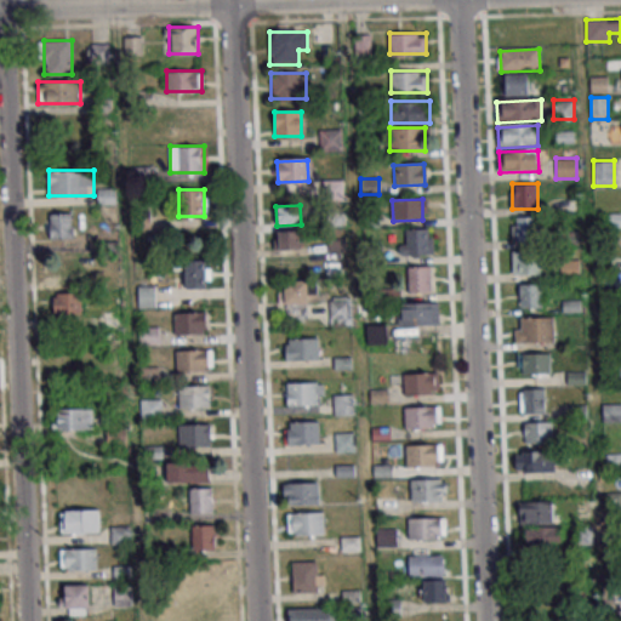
[(73,239),(73,214),(50,214),(50,239),(73,239)]
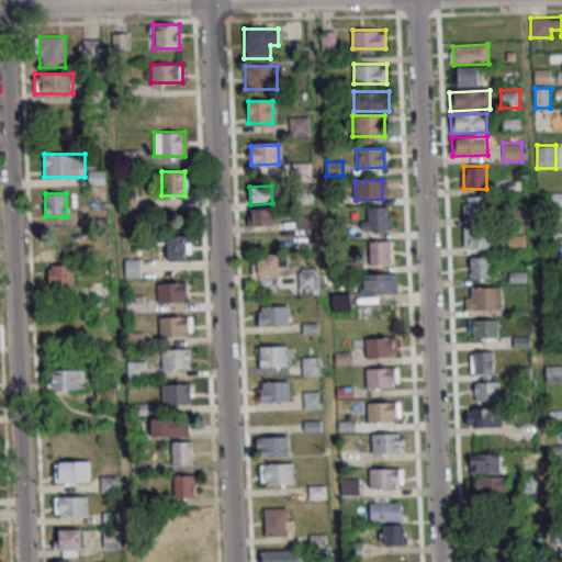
[(561,194),(547,194),(547,204),(561,204),(561,194)]
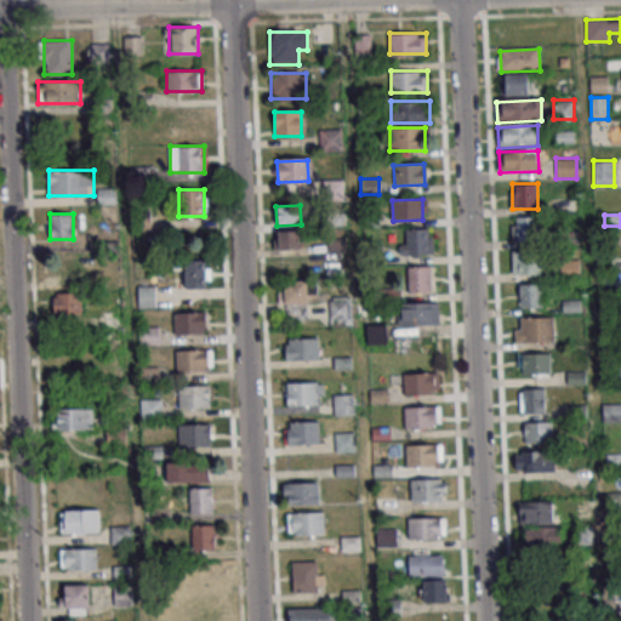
[(537,217),(512,217),(512,240),(537,240),(537,217)]
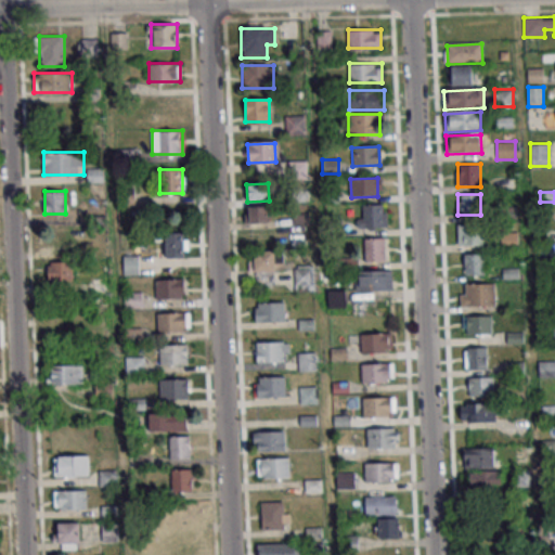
[(387,228),(387,205),(357,205),(357,228),(387,228)]
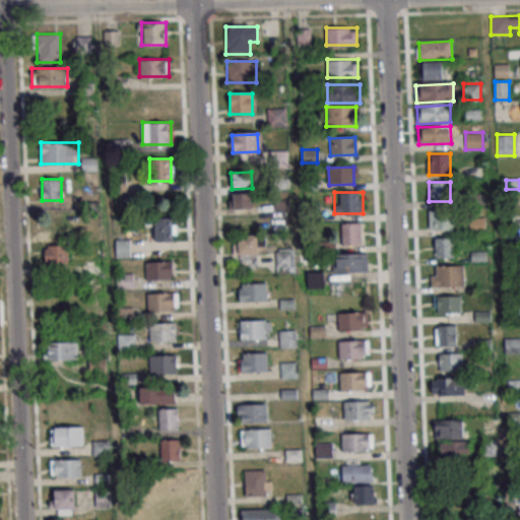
[(233,193),(233,208),(253,208),(253,193),(233,193)]
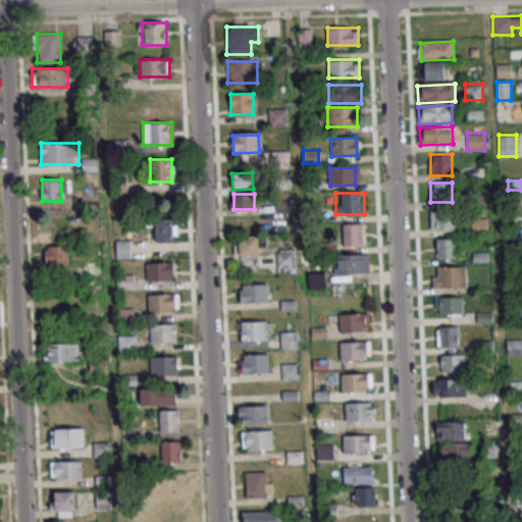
[(454,210),(430,210),(430,230),(454,230),(454,210)]
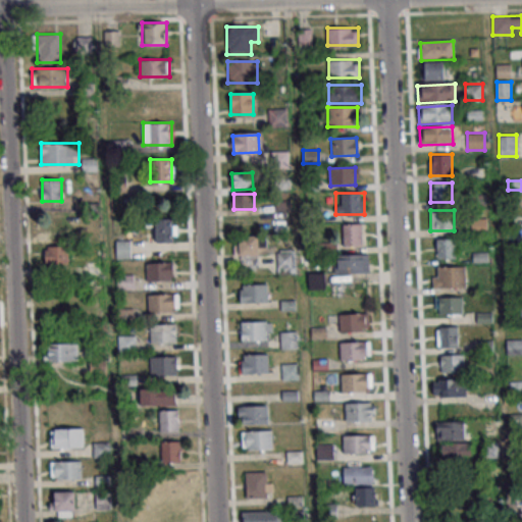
[(521,216),(512,216),(512,225),(521,225),(521,216)]
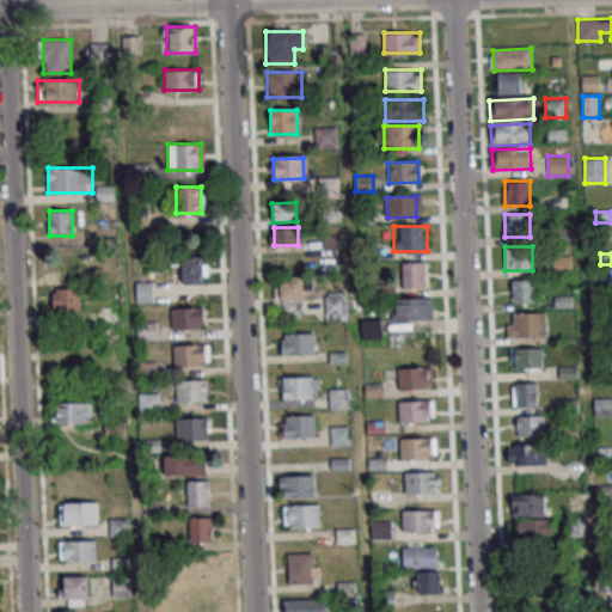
[(51,276),(79,276),(79,255),(51,255),(51,276)]
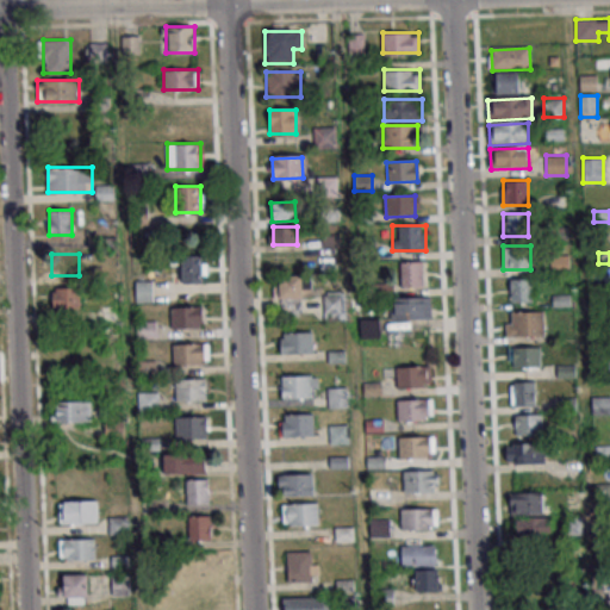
[(206,255),(180,255),(180,282),(206,282),(206,255)]
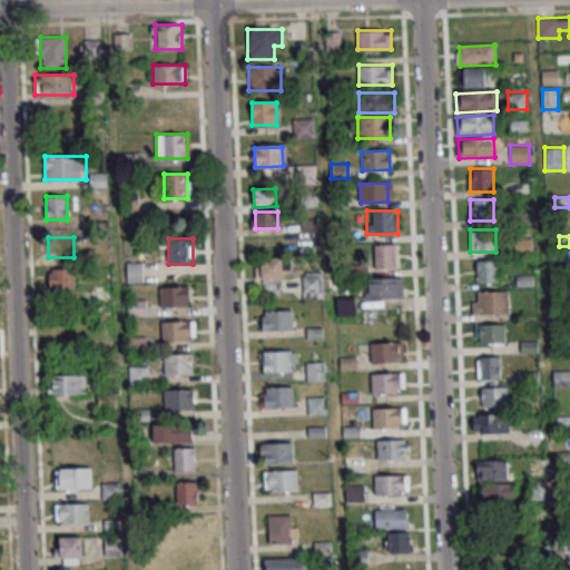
[(516,238),(516,255),(530,255),(530,238),(516,238)]
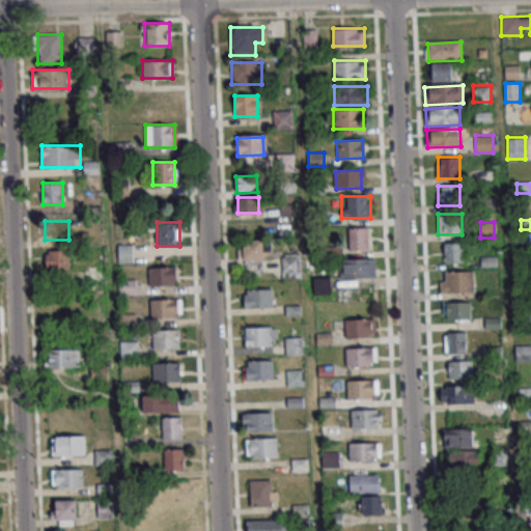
[(350,250),(370,250),(370,227),(350,227),(350,250)]
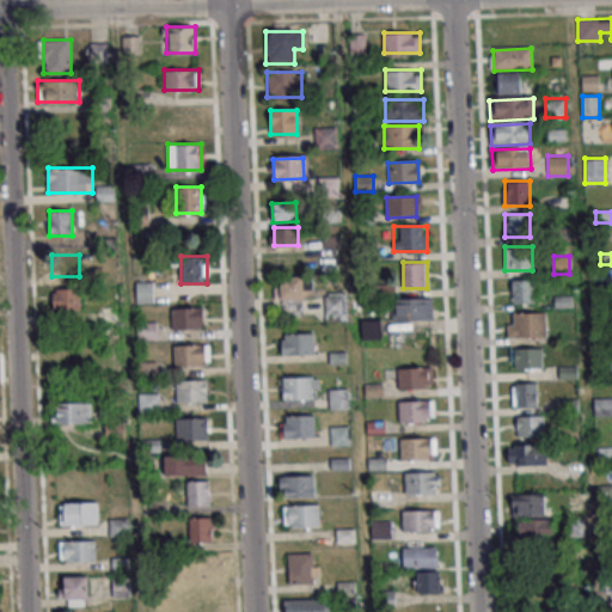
[(312,300),(312,276),(277,276),(277,300),(312,300)]
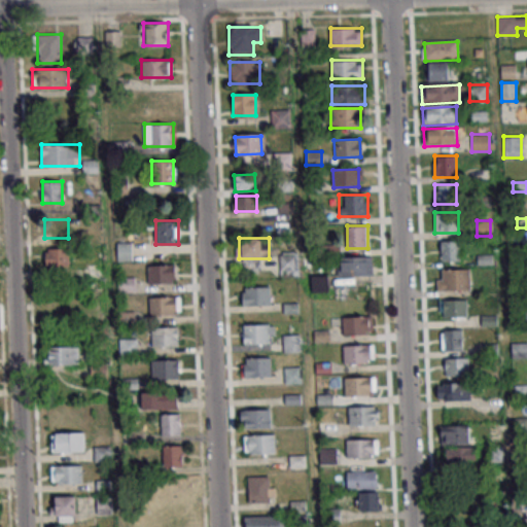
[(460,260),(460,240),(441,240),(441,260),(460,260)]
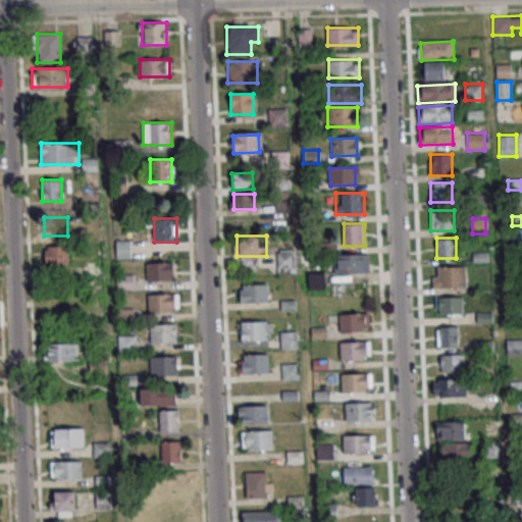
[(116,240),(116,258),(131,258),(131,240),(116,240)]
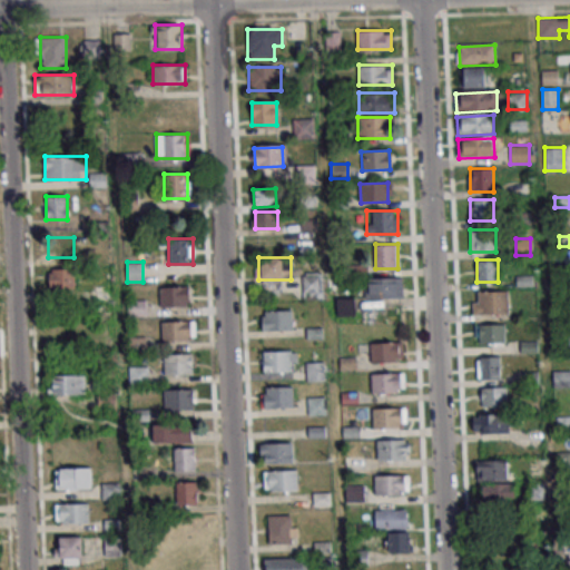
[(70,288),(70,268),(49,268),(49,288),(70,288)]
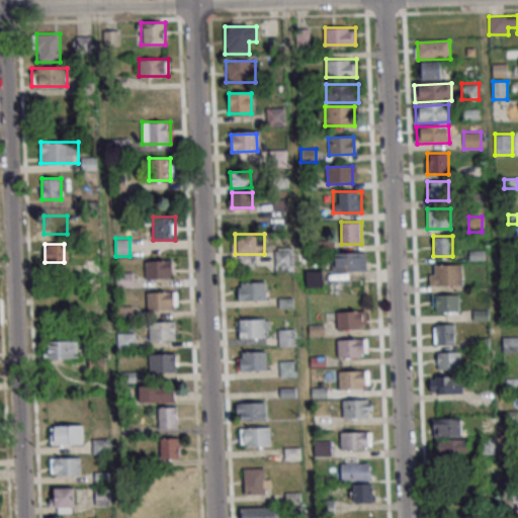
[(293,272),(293,249),(275,249),(275,272),(293,272)]
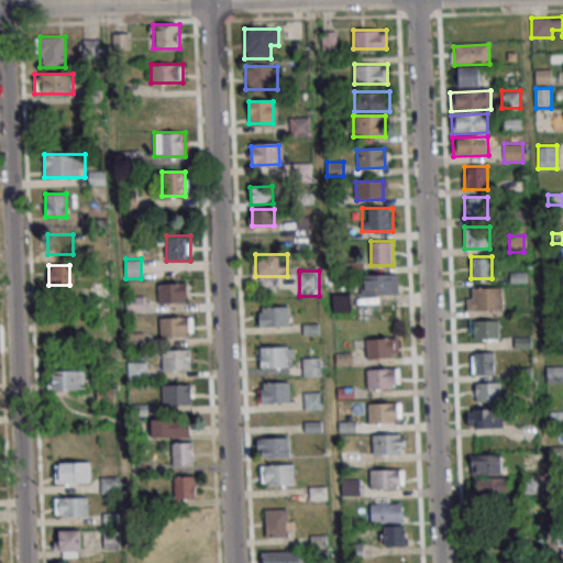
[(362,294),(398,294),(398,274),(362,274),(362,294)]
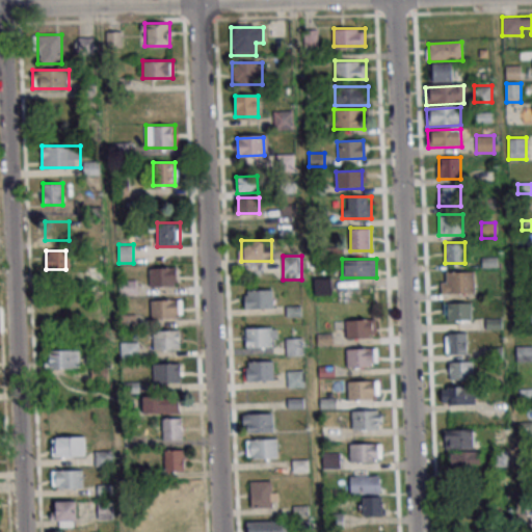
[(149,269),(175,269),(175,287),(150,288),(149,269)]
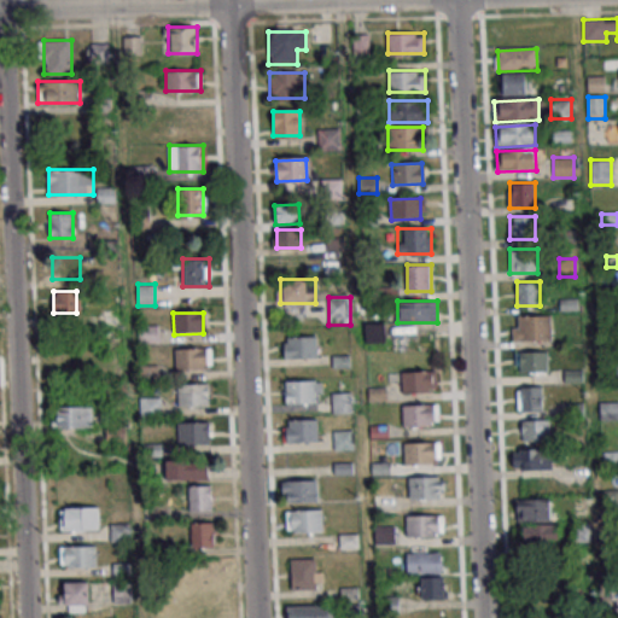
[(551,315),(513,315),(513,340),(551,340),(551,315)]
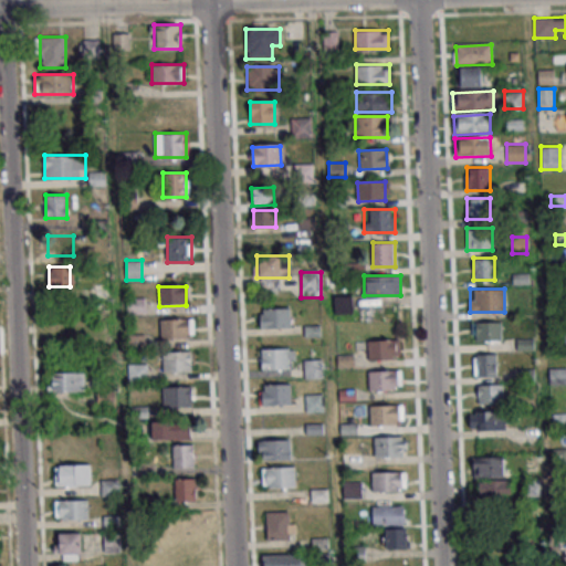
[(353,313),(353,296),(335,296),(335,313),(353,313)]
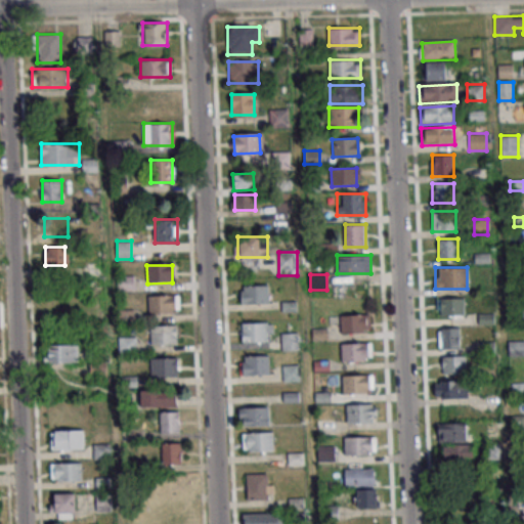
[(134,276),(118,276),(118,291),(134,291),(134,276)]
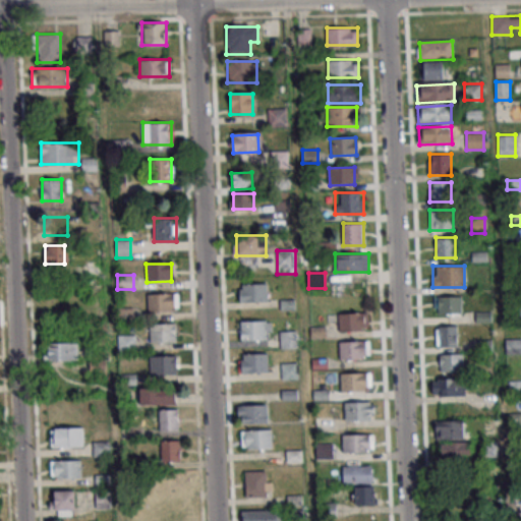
[(241,286),(267,285),(268,302),(242,303),(241,286)]
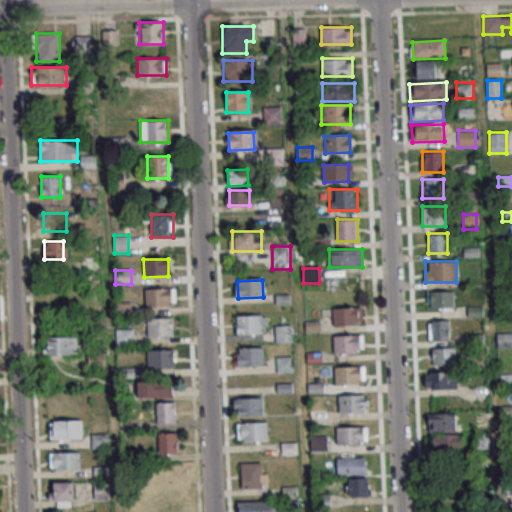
[(144,291),(169,290),(170,307),(145,308),(144,291)]
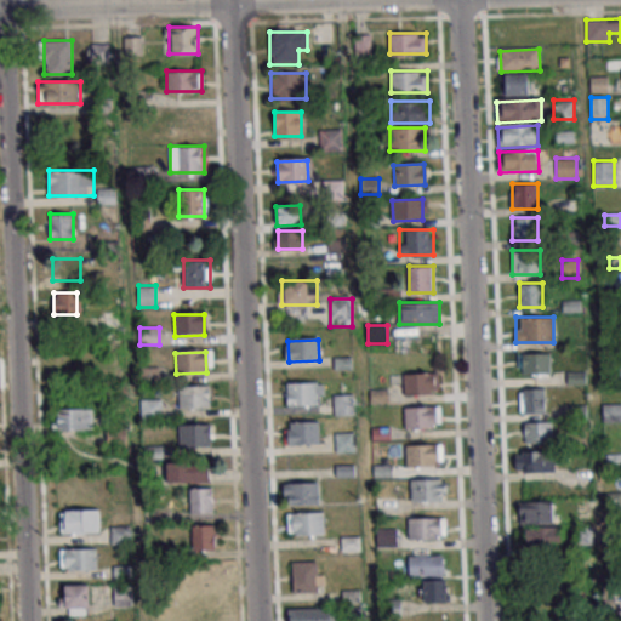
[(550,353),(518,353),(518,374),(550,374),(550,353)]
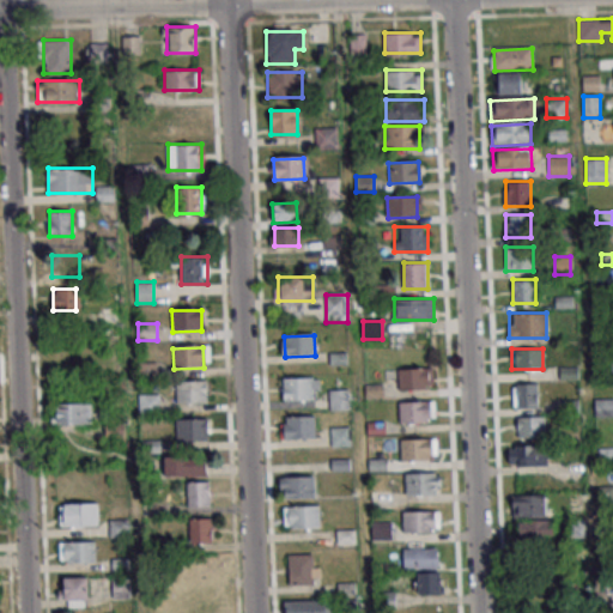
[(398,371),(434,370),(434,386),(426,386),(426,390),(399,392),(398,371)]
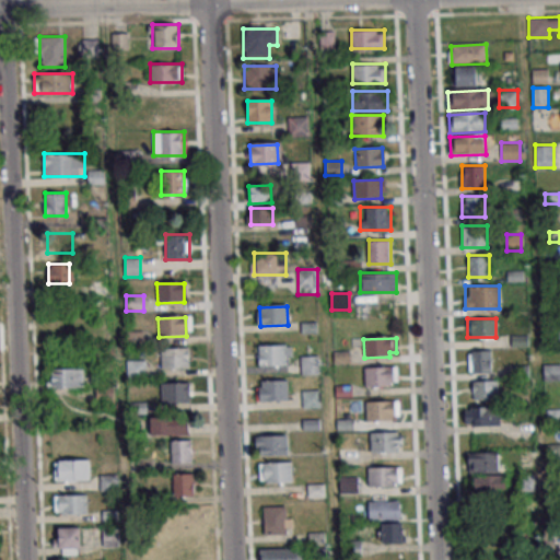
[(259,348),(286,347),(287,366),(259,368),(259,348)]
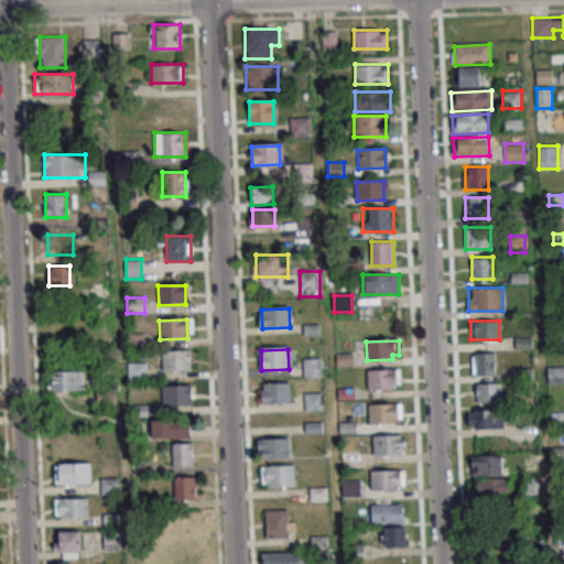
[(162,353),(190,351),(190,371),(163,371),(162,353)]
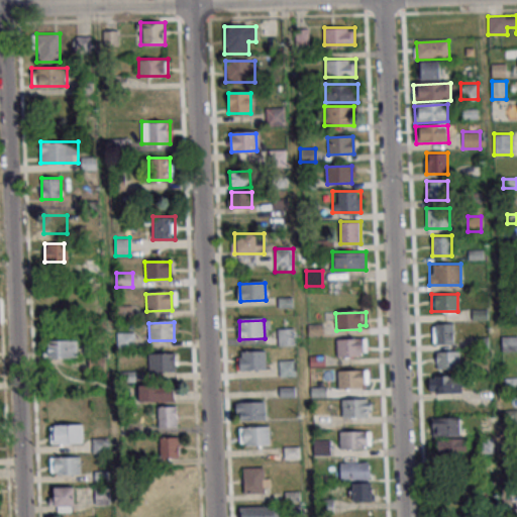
[(432,343),(454,343),(454,323),(432,323),(432,343)]
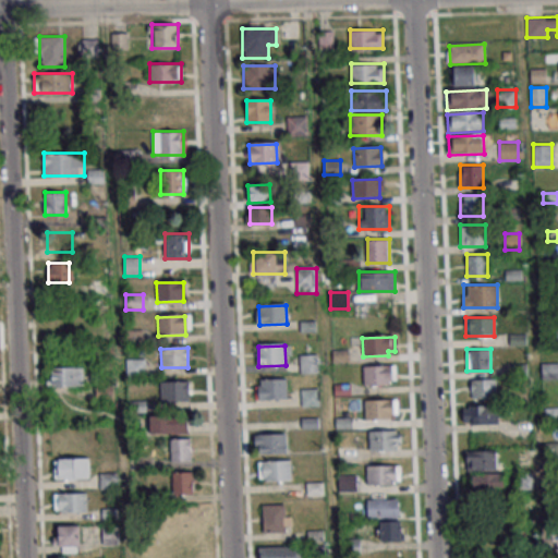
[(317,354),(300,354),(300,374),(317,374),(317,354)]
